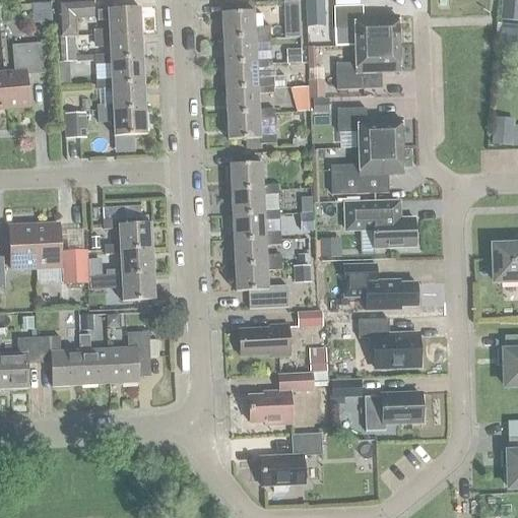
[(308,1),(308,13),(326,12),(325,0),(308,1)]
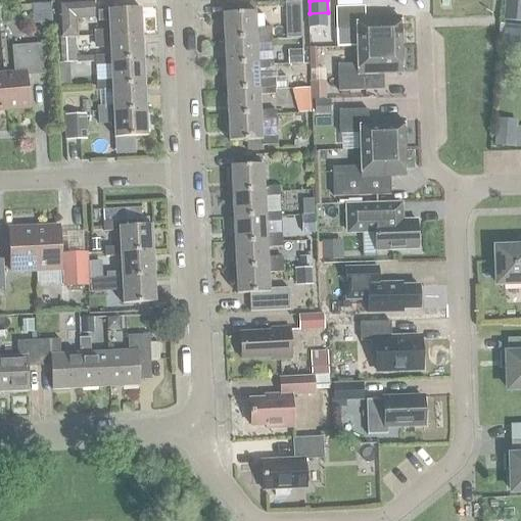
[(505,0),(504,18),(520,19),(520,0),(505,0)]
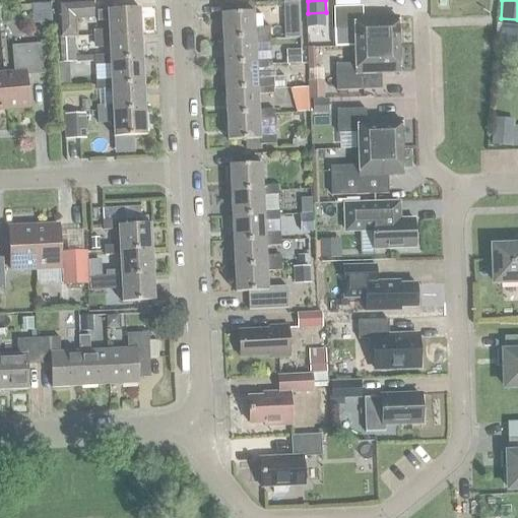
[(94,17),(93,1),(59,3),(62,37),(78,36),(77,18),(94,17)]
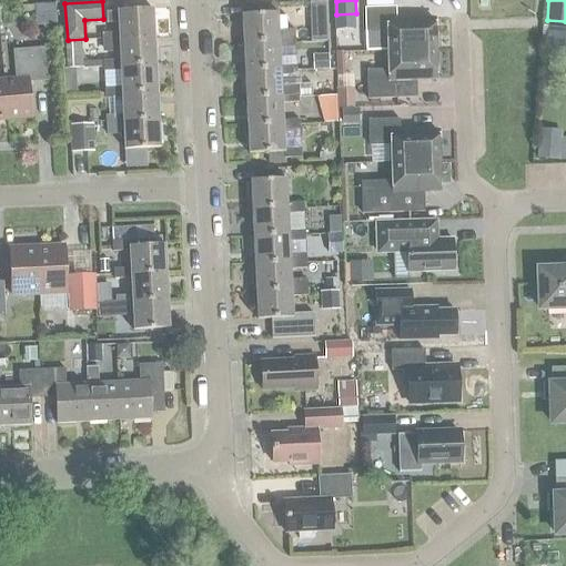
[(57,2),(36,2),(37,23),(58,22),(57,2)]
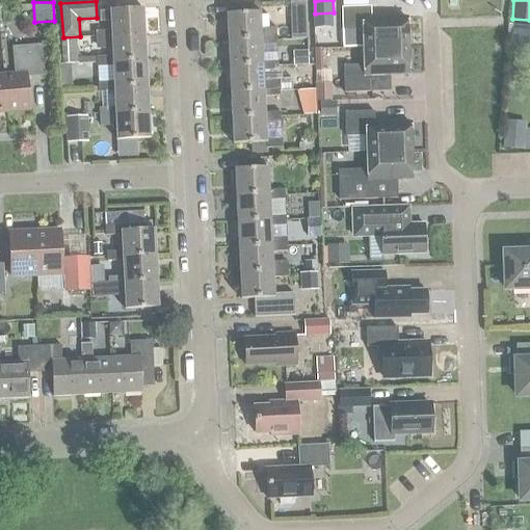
[(290,2),(291,24),(308,24),(307,2),(290,2)]
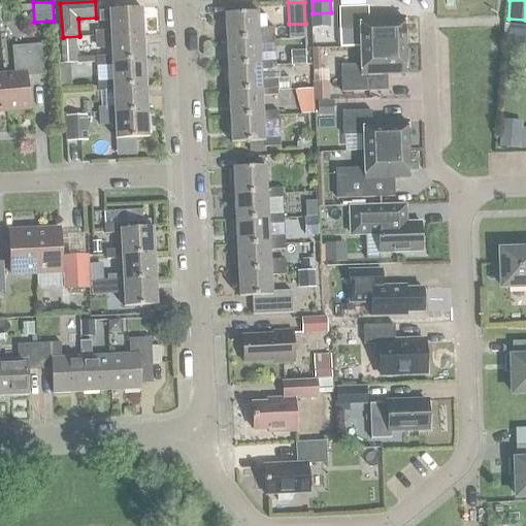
[(359,28),(359,45),(405,43),(404,15),(369,17),(368,4),(339,5),(340,29),(359,28)]
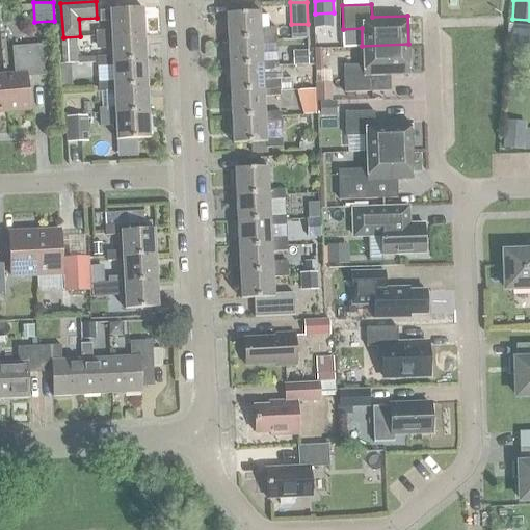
[(98,30),(98,35),(147,33),(144,7),(111,9),(101,10),(102,21),(112,20),(113,29),(98,30)]
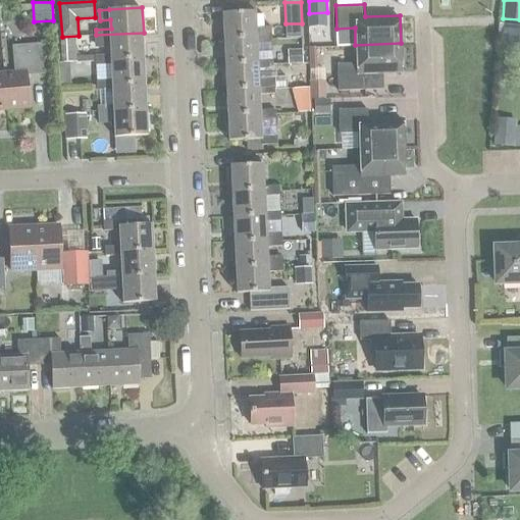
[(223,42),(257,40),(257,42),(272,41),(271,26),(257,27),(256,10),(222,12),(223,42)]
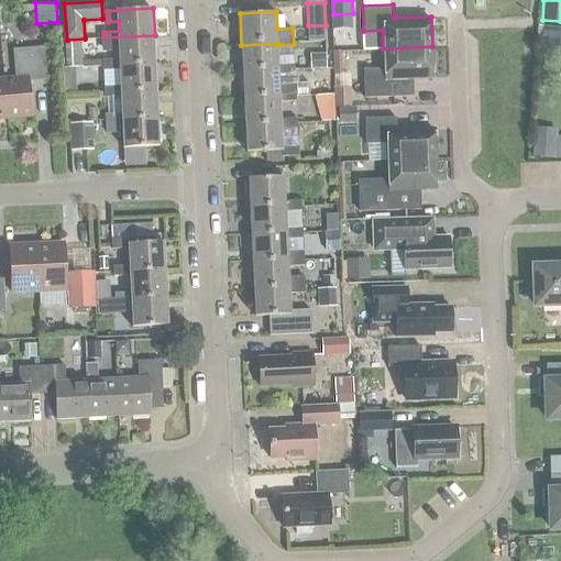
[(553,52),(554,45),(560,45),(560,32),(545,31),(542,51),(553,52)]
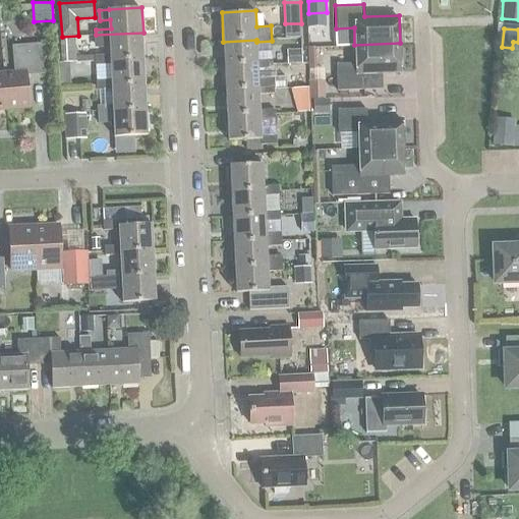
[(97,54),(97,59),(145,56),(143,33),(96,35),(96,40),(111,39),(112,54),(97,54)]
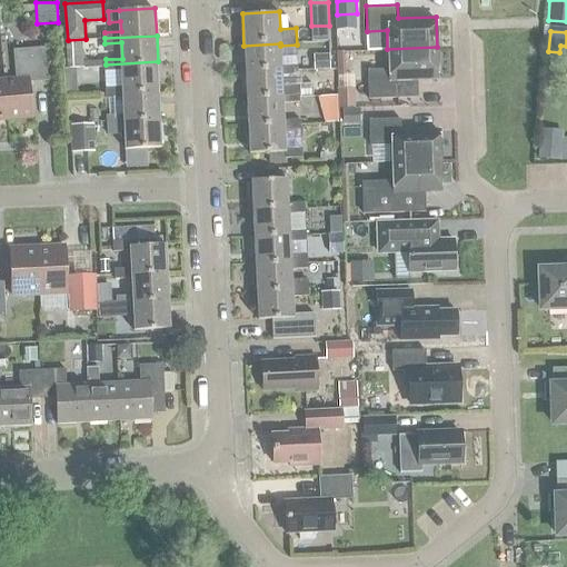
[(67,41),(68,67),(85,67),(83,40),(67,41)]
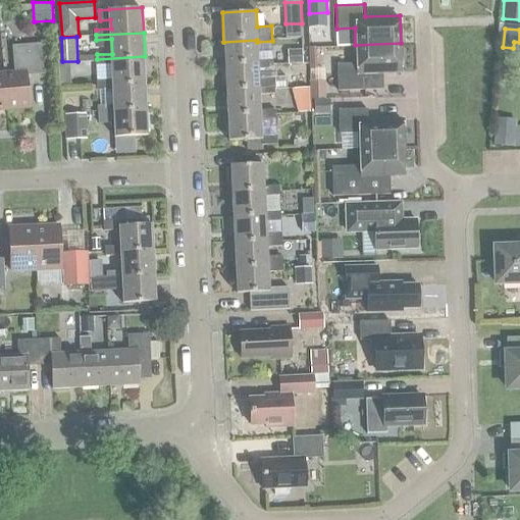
[(223,42),(225,65),(258,64),(258,67),(273,66),(272,56),(258,57),(257,42),(257,40),(223,42)]
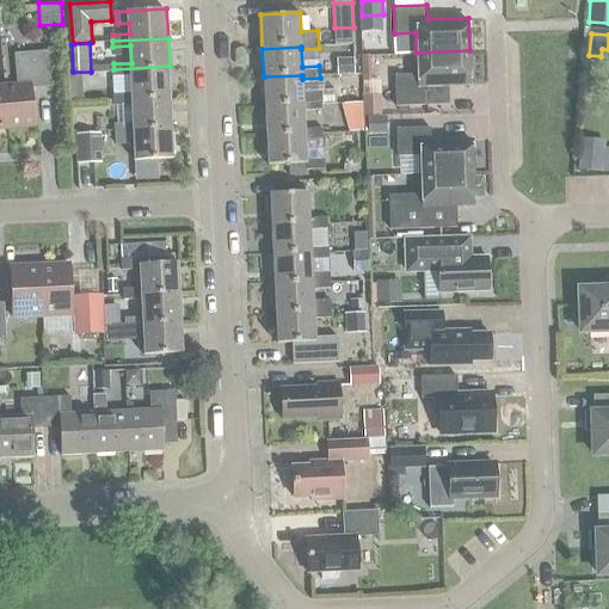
[(18,84),(6,85),(10,128),(36,125),(32,87),(53,85),(49,50),(16,53),(18,84)]
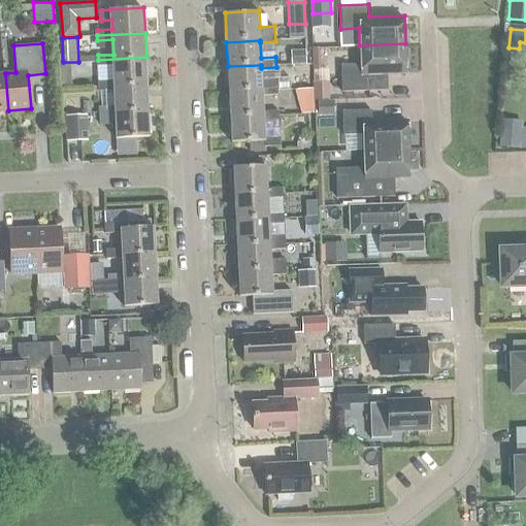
[(405,43),(359,45),(360,63),(341,63),(342,90),(371,89),(370,72),(406,71),(405,43)]
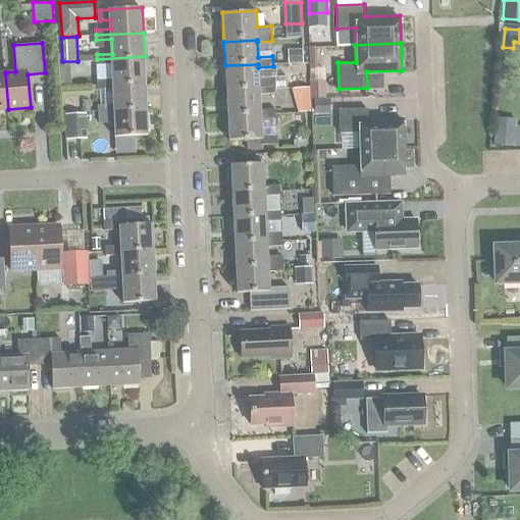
[(309,47),(311,98),(327,97),(326,81),(316,81),(315,47),(309,47)]
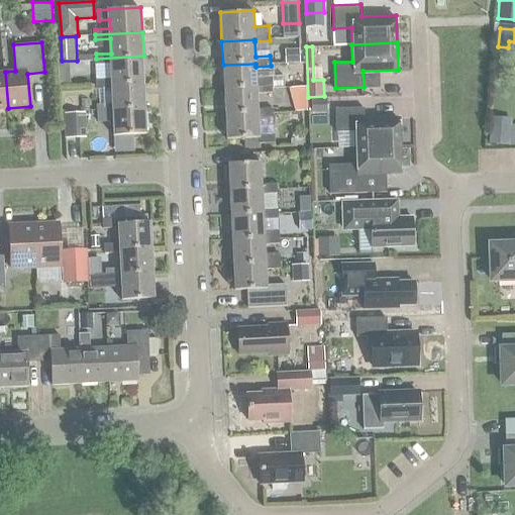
[(301,49),(286,50),(286,65),(302,65),(301,49)]
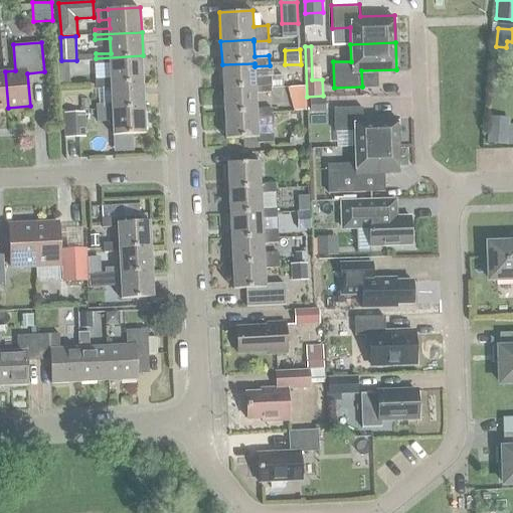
[(97,79),(97,83),(144,81),(143,55),(96,58),(96,64),(100,63),(100,70),(112,69),(112,78),(97,79)]
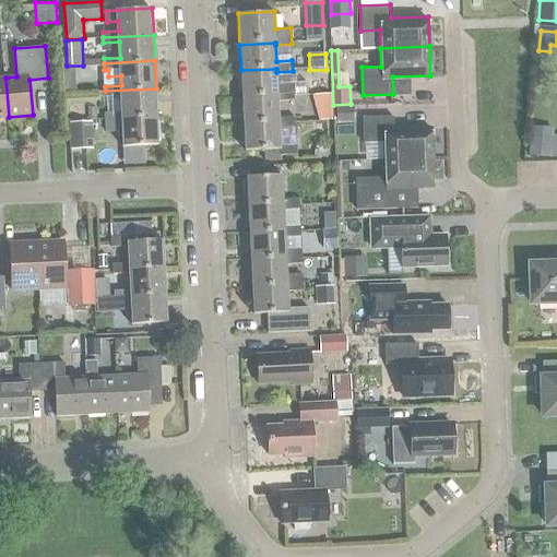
[(241,70),(243,97),(277,95),(279,98),(294,97),(294,83),(296,83),(295,71),(293,71),(276,72),(276,69),(241,70)]
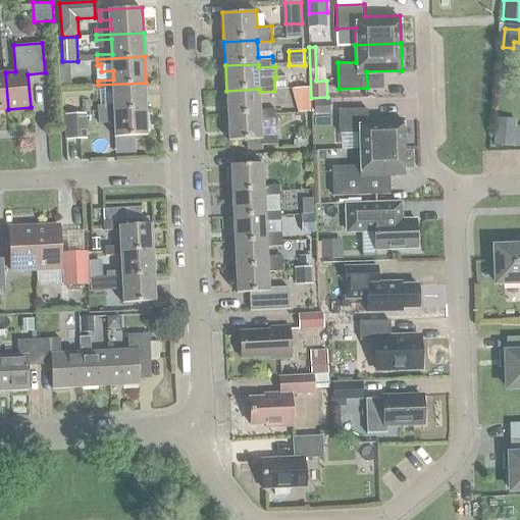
[(71,71),(59,72),(59,86),(72,85),(71,71)]
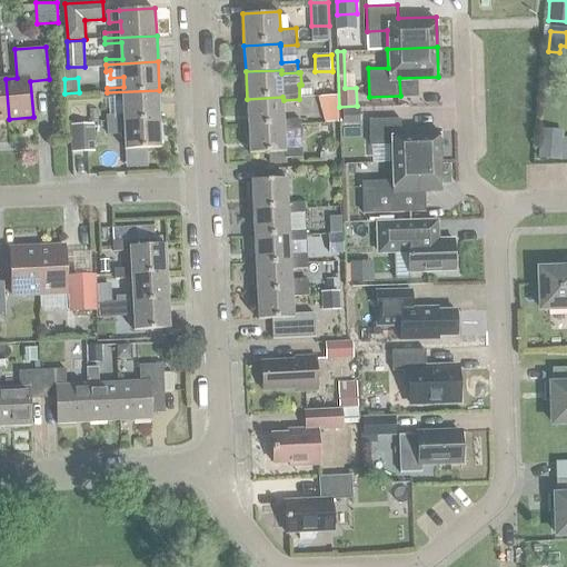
[(108,115),(108,120),(160,118),(159,90),(107,92),(107,98),(123,97),(125,113),(108,115)]
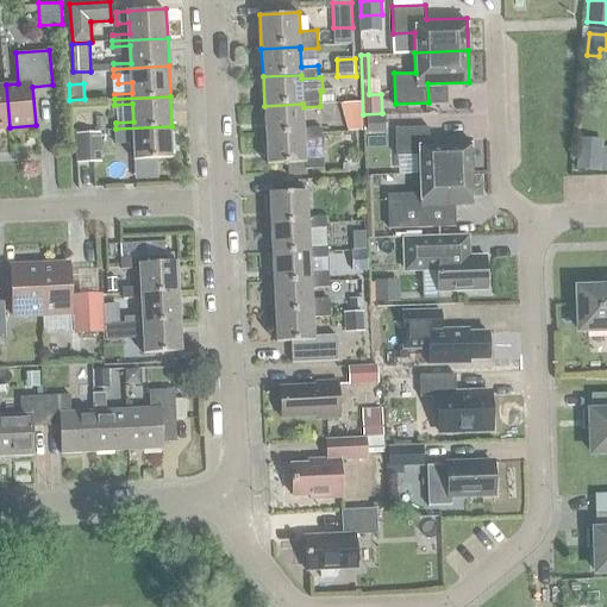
[(264,106),(266,137),(304,135),(305,137),(321,136),(321,125),(304,126),(304,107),(302,104),(264,106)]
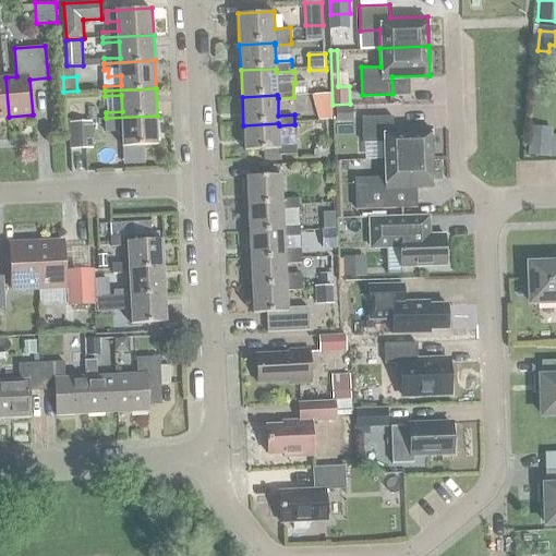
[(353,105),(337,106),(338,122),(354,121),(353,105)]
